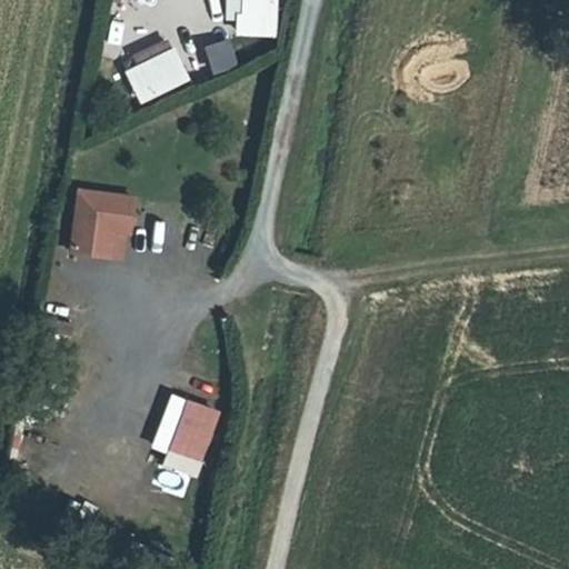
[(155,10),(155,0),(120,0),(120,7),(155,10)]
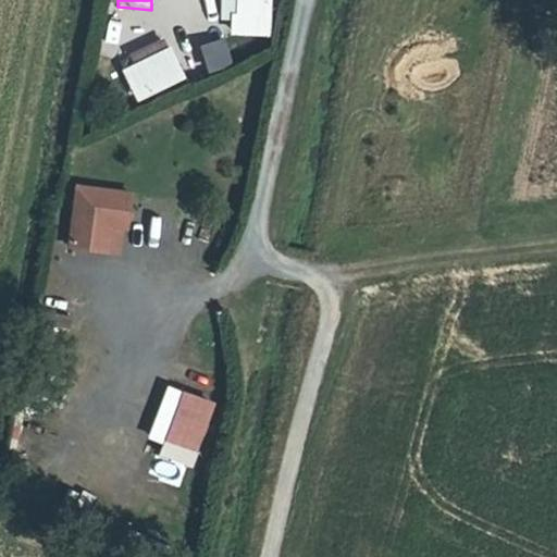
[(221,0),(222,35),(270,36),(270,0),(221,0)]
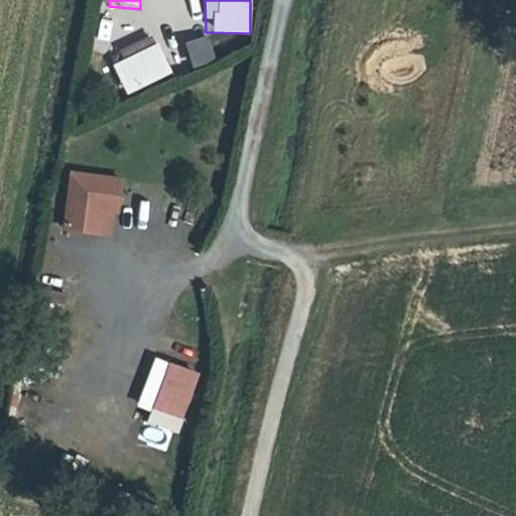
[(191,67),(215,58),(207,34),(182,42),(191,67)]
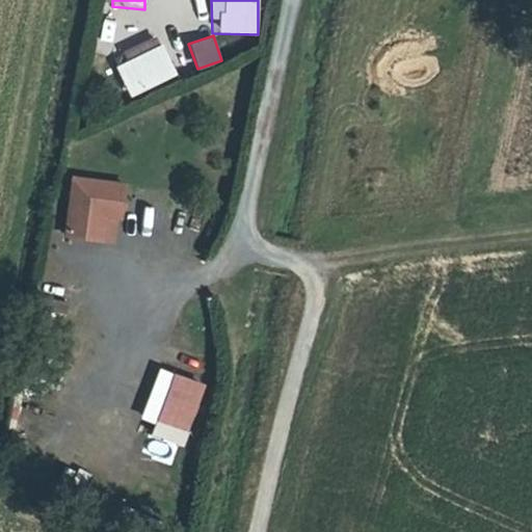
[(129,97),(177,75),(162,43),(114,64),(129,97)]
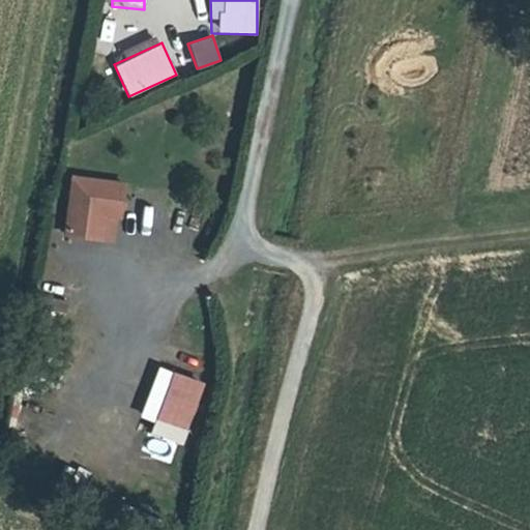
[(118,187),(67,181),(62,236),(97,240),(100,215),(115,216),(118,187)]
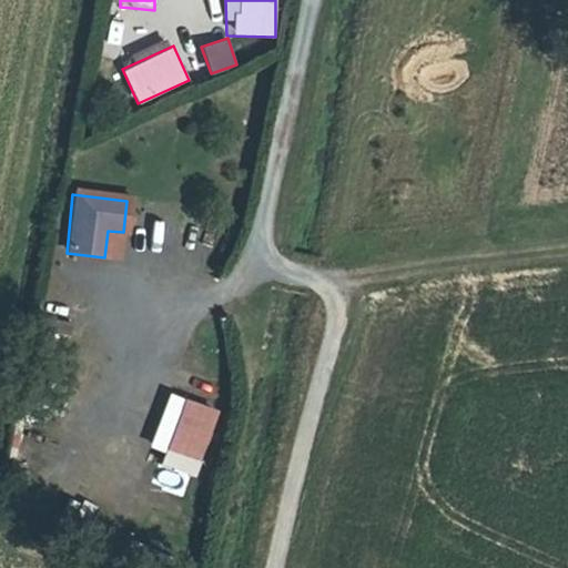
[(183,396),(164,449),(202,463),(221,409),(183,396)]
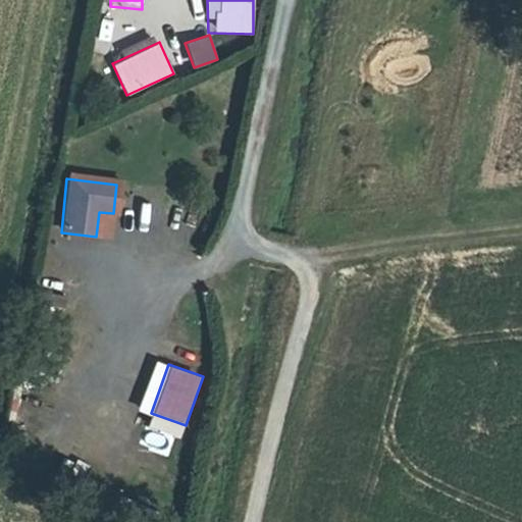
[(152,436),(148,449),(172,457),(176,445),(152,436)]
